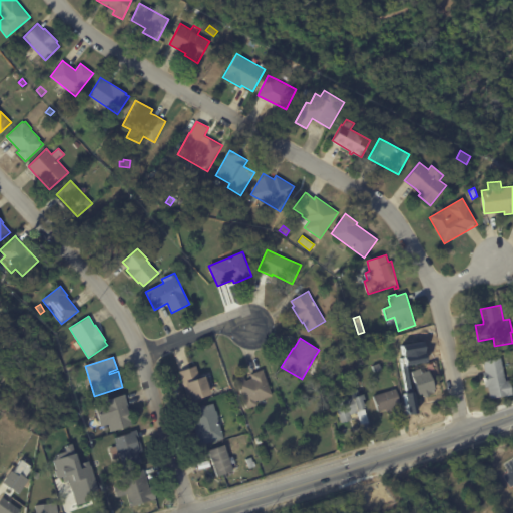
[(486,385),(483,373),(486,372),(484,362),(502,358),(506,381),(510,380),(512,394),(491,399),(488,387),(486,387),(486,385)]
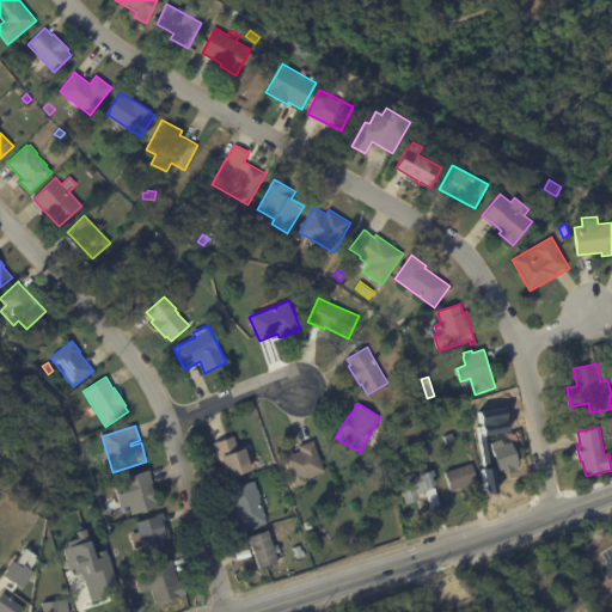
[(445,436),(453,433),(456,441),(447,444),(445,436)]
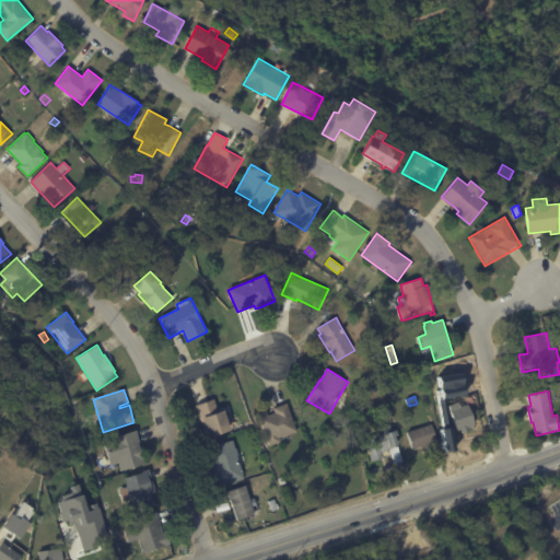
[(218,410),(219,411),(224,410),(231,430),(207,439),(196,406),(214,399),(218,410)]
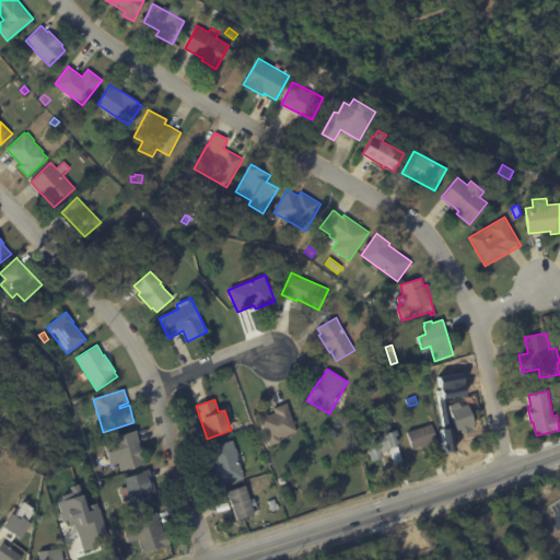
[(467,432),(461,435),(450,406),(459,401),(461,407),(468,404),(476,424),(468,427),(469,431),(467,432)]
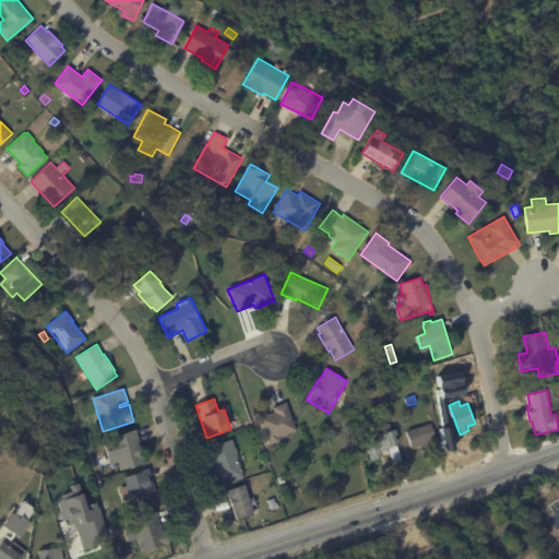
[(290,433),(278,438),(280,441),(265,447),(253,415),(265,411),(268,415),(274,412),(272,407),(286,402),(297,431),(290,433)]
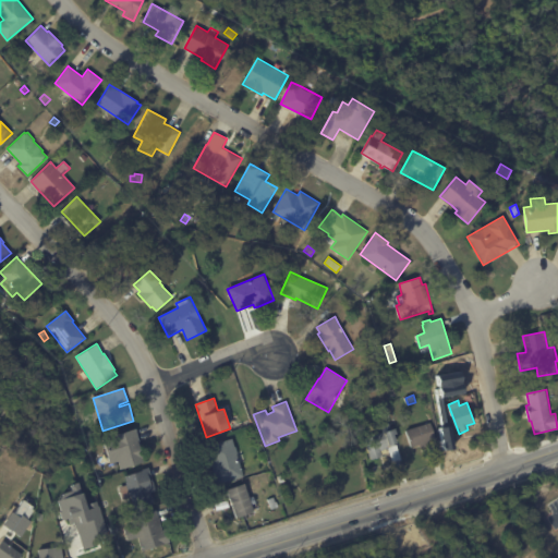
[(397,443),(388,446),(389,448),(380,451),(381,456),(371,460),(364,438),(384,432),(381,426),(389,423),(391,429),(395,428),(397,434),(393,435),(397,443)]
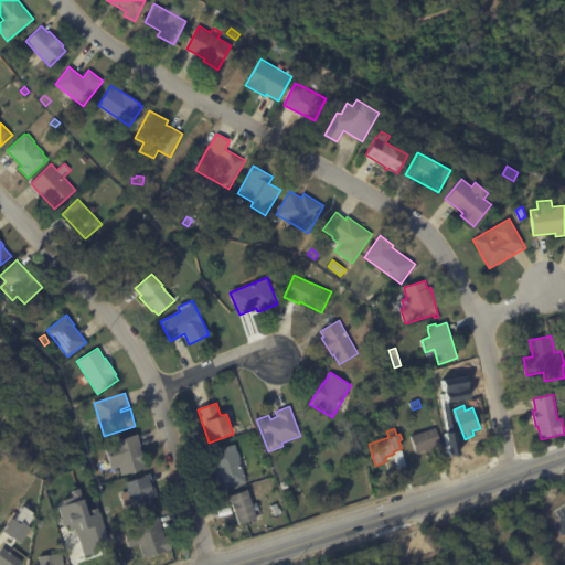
[(440,443),(434,445),(436,451),(427,455),(426,450),(417,454),(411,436),(436,428),(441,443),(440,443)]
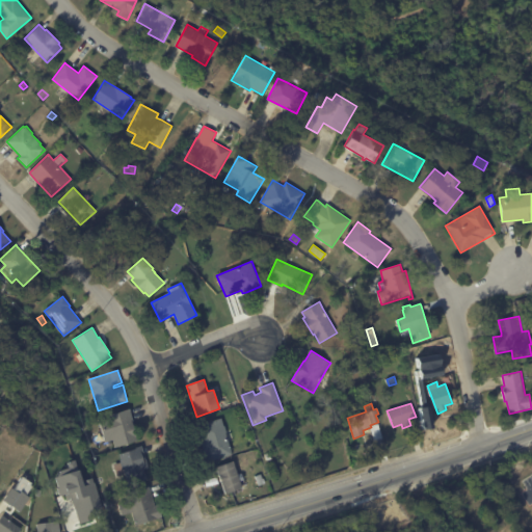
[(76,409),(84,406),(86,415),(78,417),(76,409)]
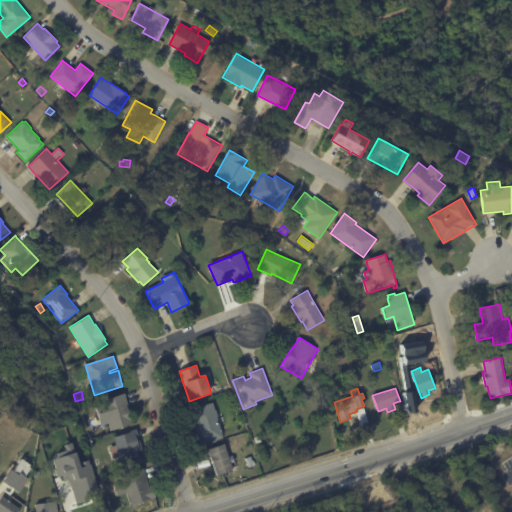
[(125,394),(134,423),(111,431),(109,423),(101,425),(94,403),(124,393),(125,394)]
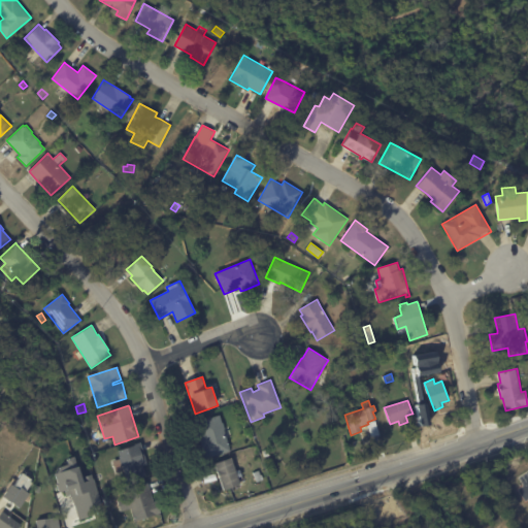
[(223,424),(231,451),(209,458),(206,450),(204,450),(201,439),(204,438),(199,422),(220,415),(223,424)]
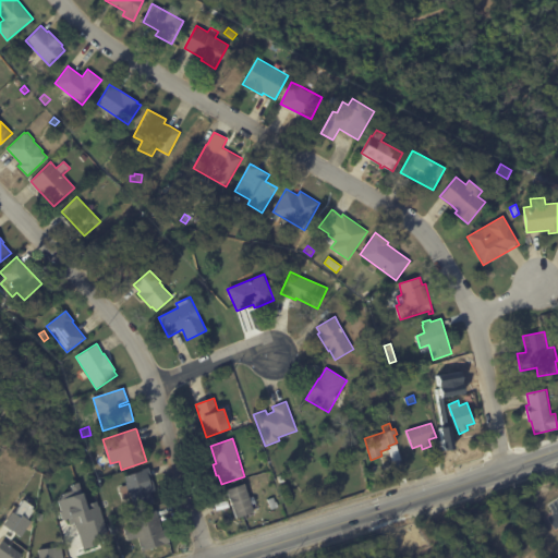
[(148,470),(155,490),(152,492),(156,502),(154,502),(155,504),(137,509),(134,497),(131,498),(130,497),(122,499),(119,487),(126,485),(125,483),(126,482),(124,476),(144,470),(148,468),(148,470)]
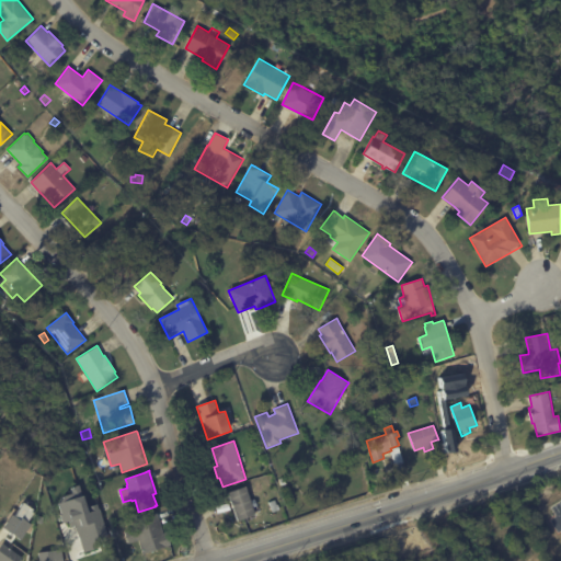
[(251,501),(255,515),(238,521),(228,493),(247,487),(251,501)]
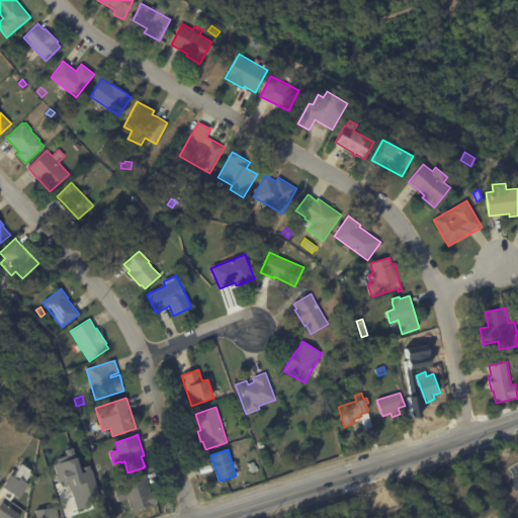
[(249,464),(254,461),(256,466),(257,465),(259,469),(252,472),(249,464)]
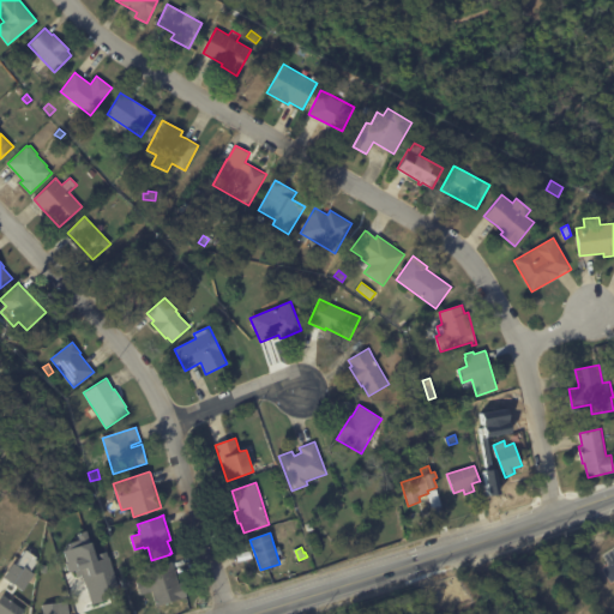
[(36,558),(22,548),(2,579),(22,590),(32,572),(28,570),(36,558)]
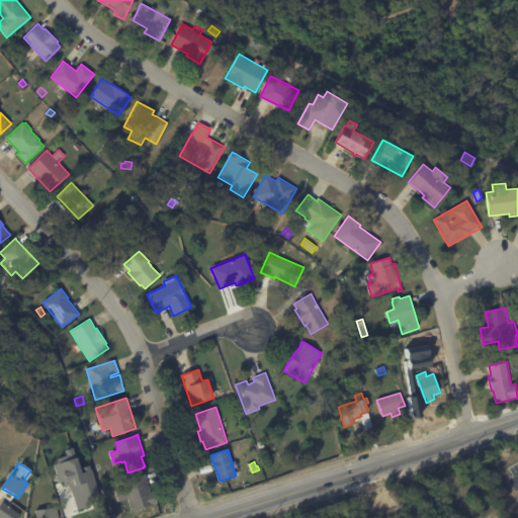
[(92,508),(77,513),(63,470),(81,464),(95,507),(92,508)]
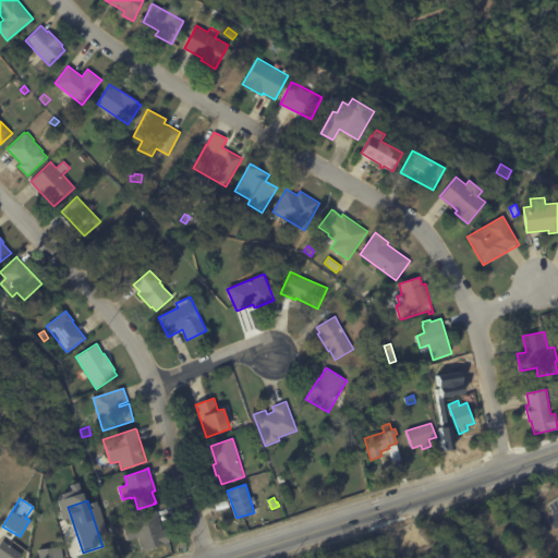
[(156,511),(161,530),(165,529),(169,543),(142,552),(137,537),(126,541),(123,529),(134,525),(131,518),(156,510),(156,511)]
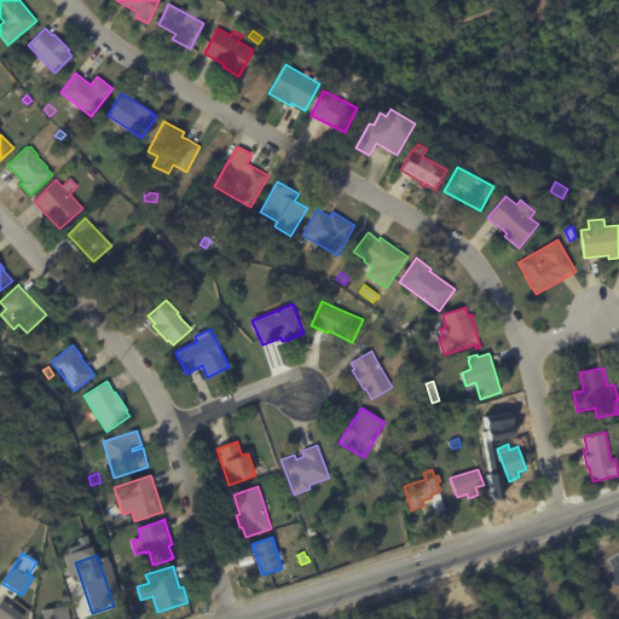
[(0,618),(0,603),(3,601),(24,615),(21,618),(0,618)]
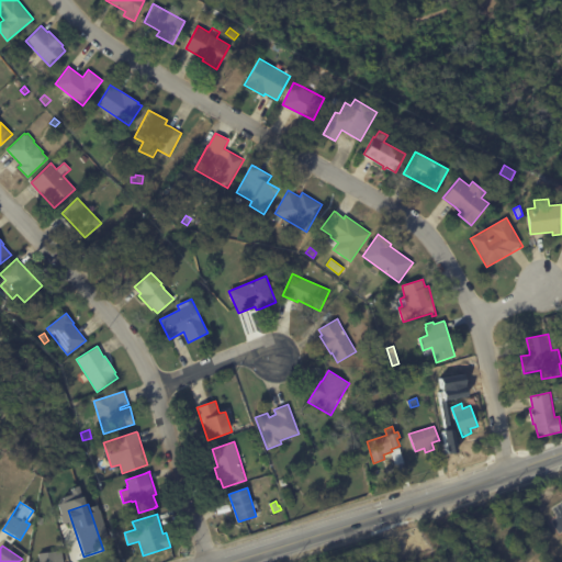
[(63,561),(40,561),(38,553),(62,551),(63,561)]
